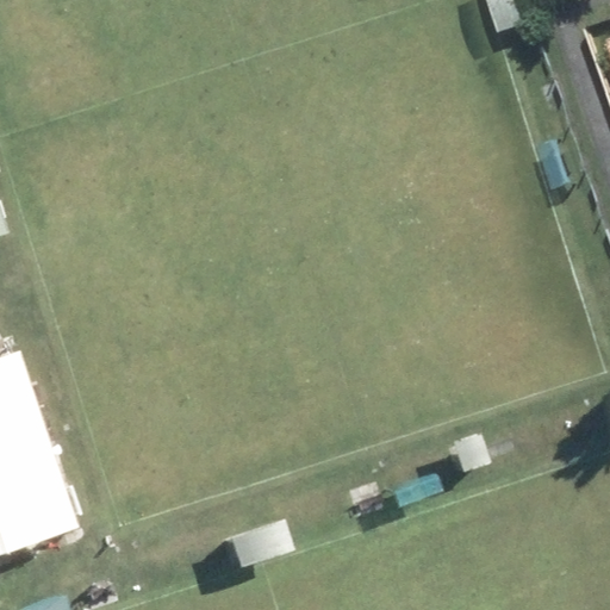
[(534,0),(500,0),(511,31),(541,22),(534,0)]
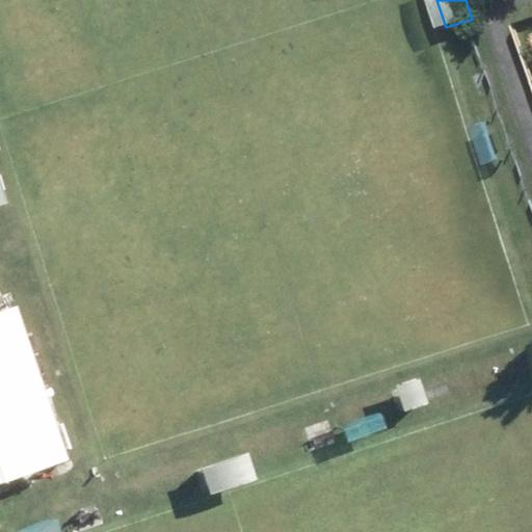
[(15,307),(0,311),(0,483),(68,460),(15,307)]
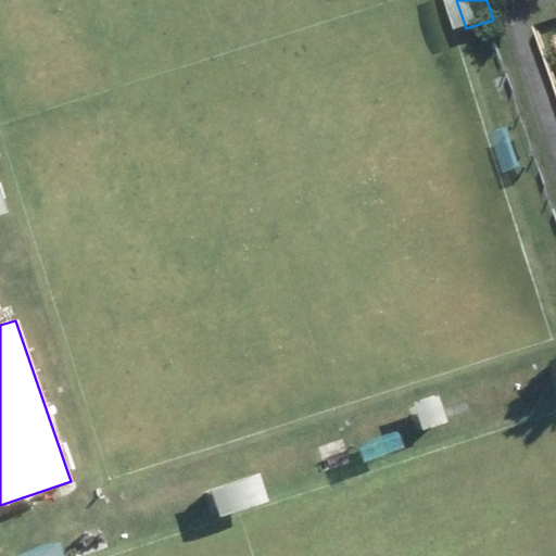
[(438,395),(412,405),(421,431),(446,421),(438,395)]
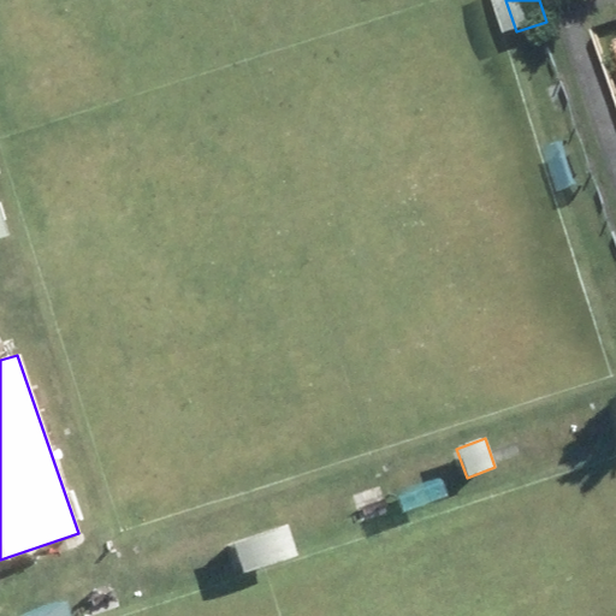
[(395,480),(337,499),(345,521),(403,501),(395,480)]
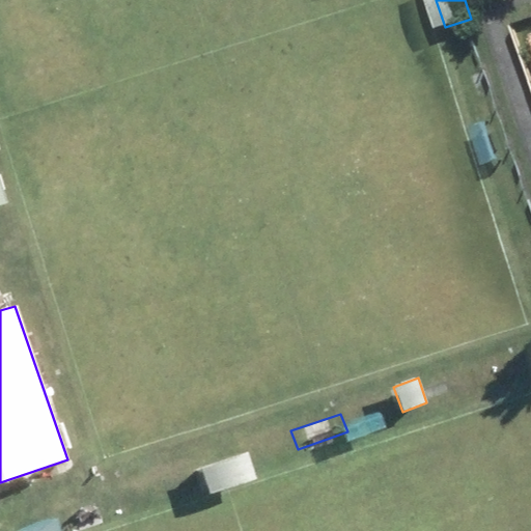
[(247,456),(200,471),(207,497),(255,481),(247,456)]
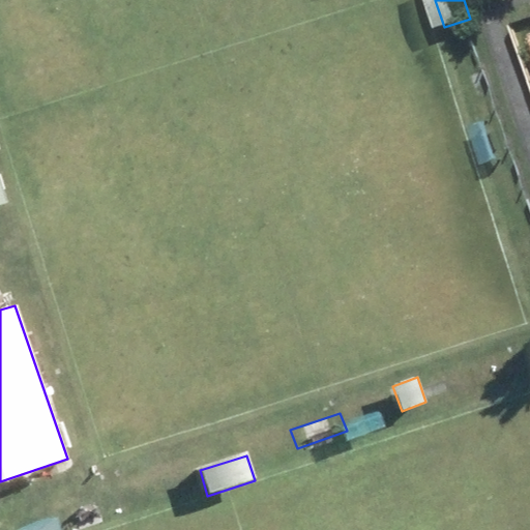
All buildings are outlined.
